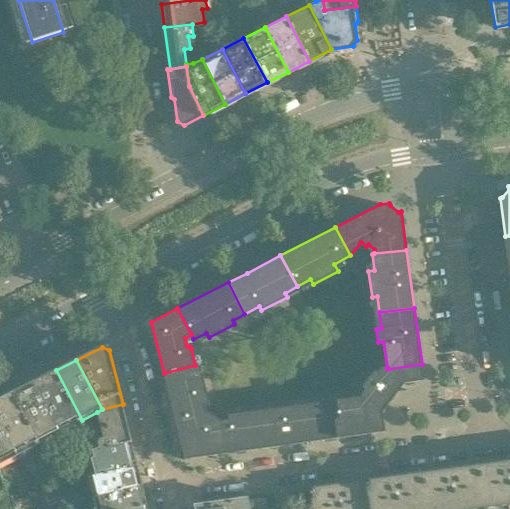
[(361,392),(362,401),(364,401),(369,432),(385,430),(382,410),(404,381),(424,378),(422,364),(387,369),(387,367),(381,368),(377,372),(375,371),(362,387),(364,389),(361,392)]
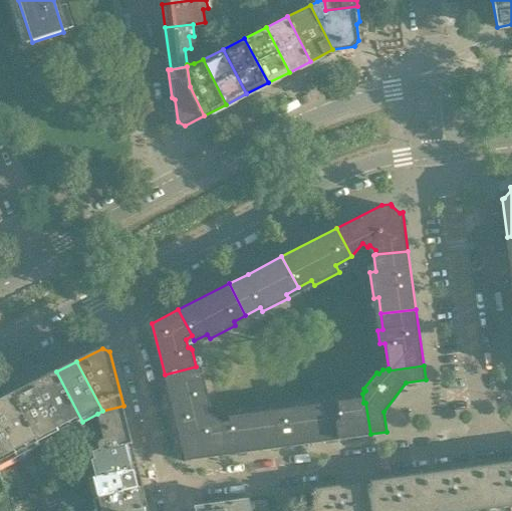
[(196,366),(165,374),(181,438),(206,433),(215,418),(210,415),(209,416),(206,408),(211,407),(204,381),(200,382),(196,366)]
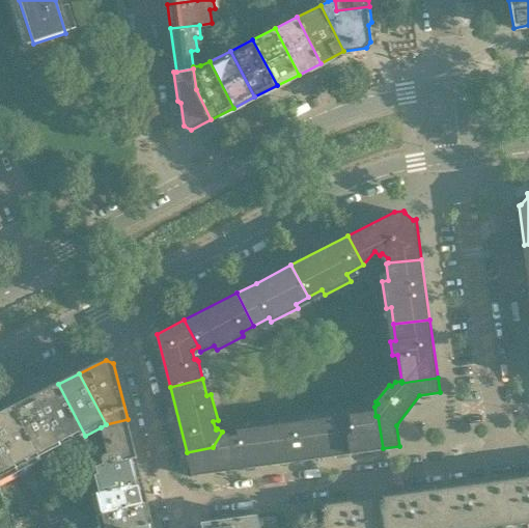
[(58,384),(35,396),(62,448),(74,468),(93,456),(85,436),(58,384)]
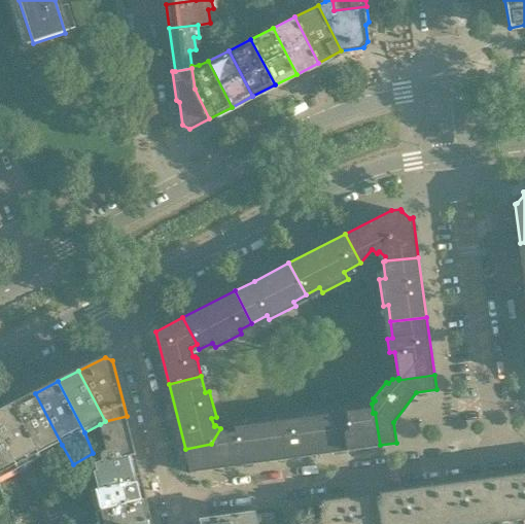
[(35,393),(13,404),(40,456),(62,445),(35,393)]
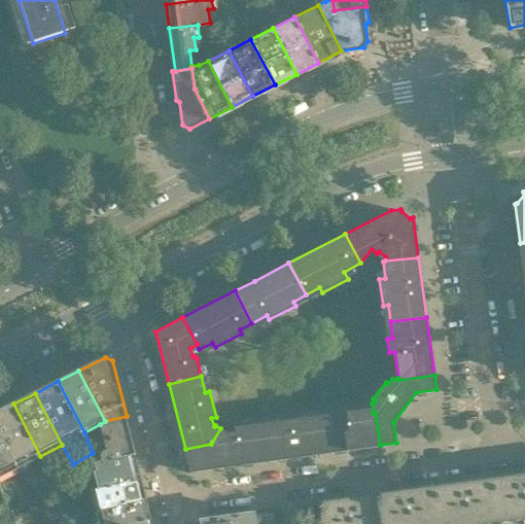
[(13,404),(0,410),(0,431),(19,467),(40,456),(13,404)]
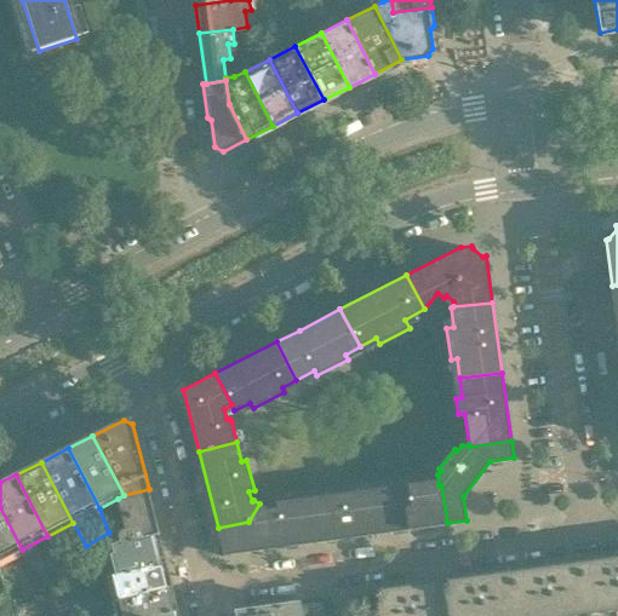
[(395,491),(377,494),(382,531),(447,523),(441,485),(439,485),(423,488),(423,483),(394,487),(395,491)]
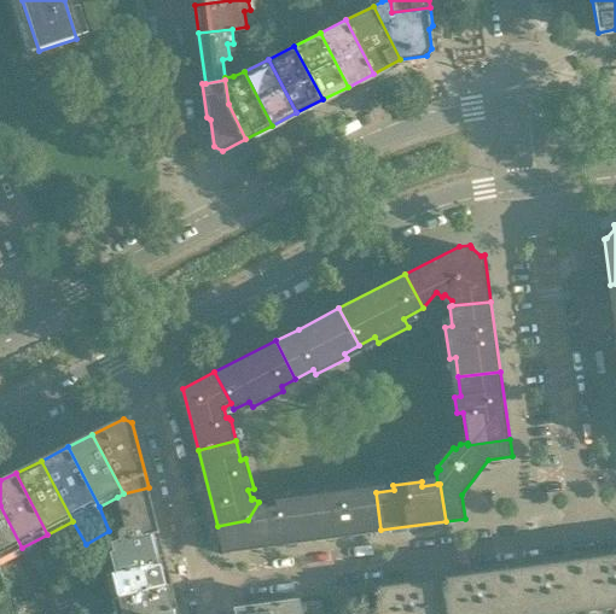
[(160,530),(149,487),(123,493),(117,497),(126,527),(122,527),(120,533),(122,539),(160,530)]
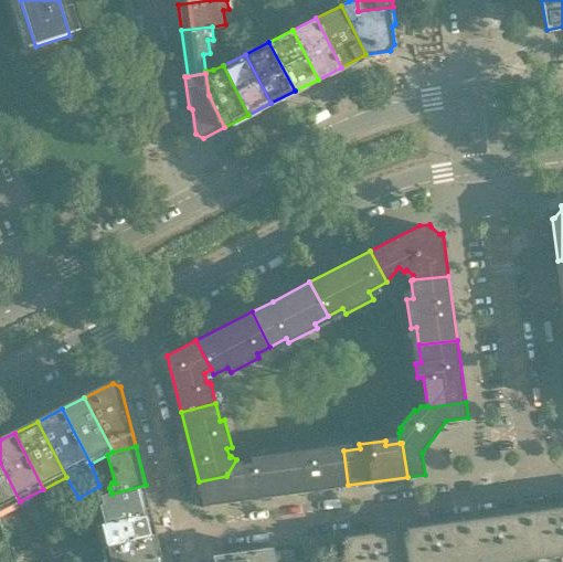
[(300,457),(283,459),(287,494),(348,485),(343,451),(326,453),(325,448),(300,452),(300,457)]
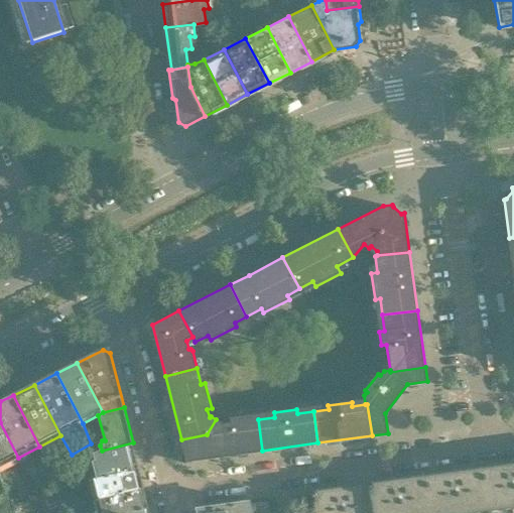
[(221,424),(216,419),(207,434),(181,439),(186,461),(262,451),(258,419),(244,421),(243,416),(231,418),(232,422),(221,424)]
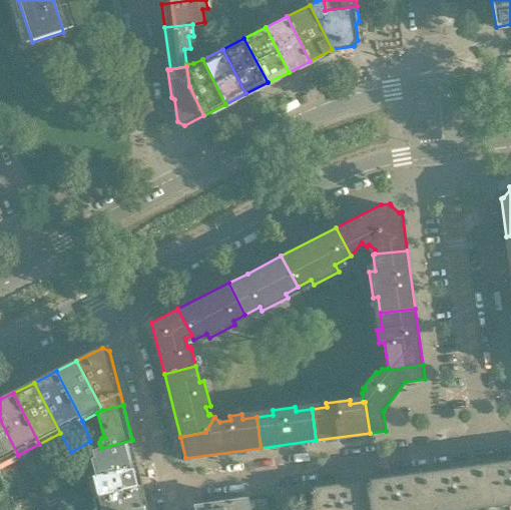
[(0,420),(0,464),(18,455),(0,420)]
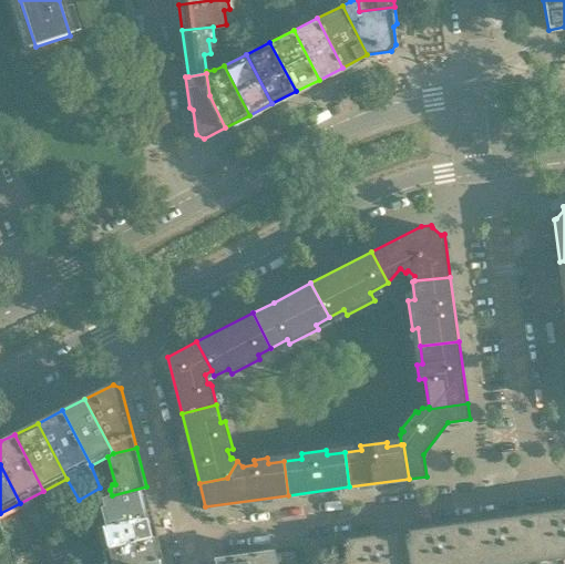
[(146,486),(112,495),(103,498),(104,504),(102,505),(106,523),(152,512),(146,486)]
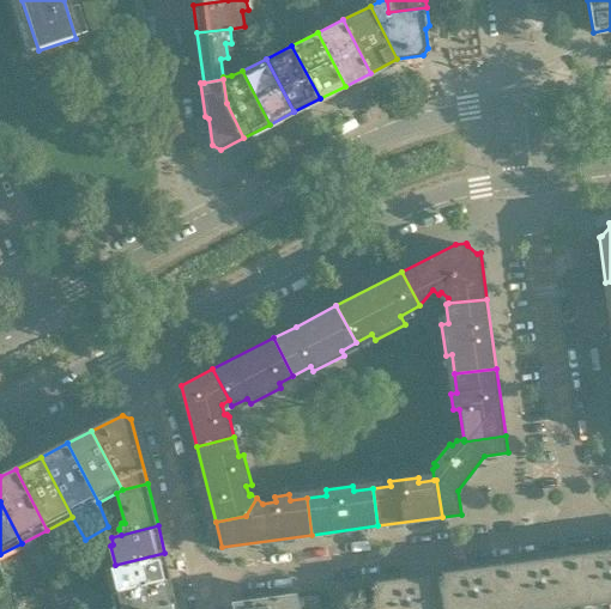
[(610,562),(609,552),(575,556),(581,606),(610,600),(610,562)]
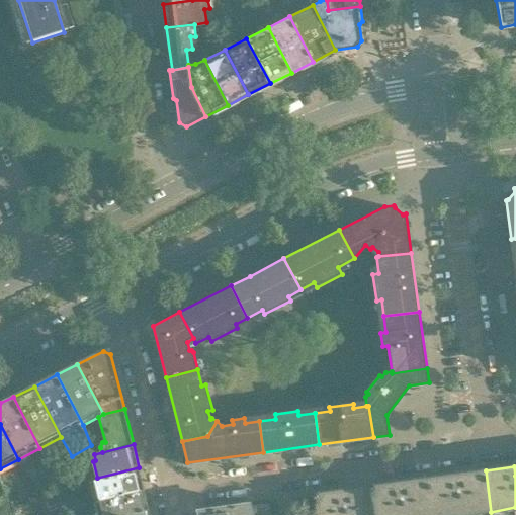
[(139,467),(97,478),(89,480),(94,500),(144,488),(139,467)]
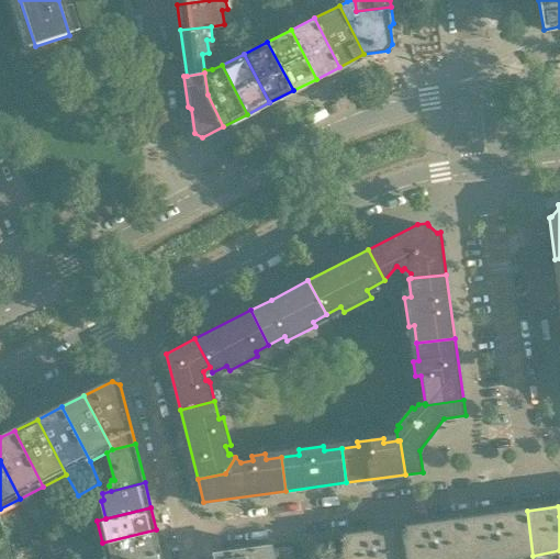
[(527,511),(496,515),(502,558),(506,558),(533,556),(527,511)]
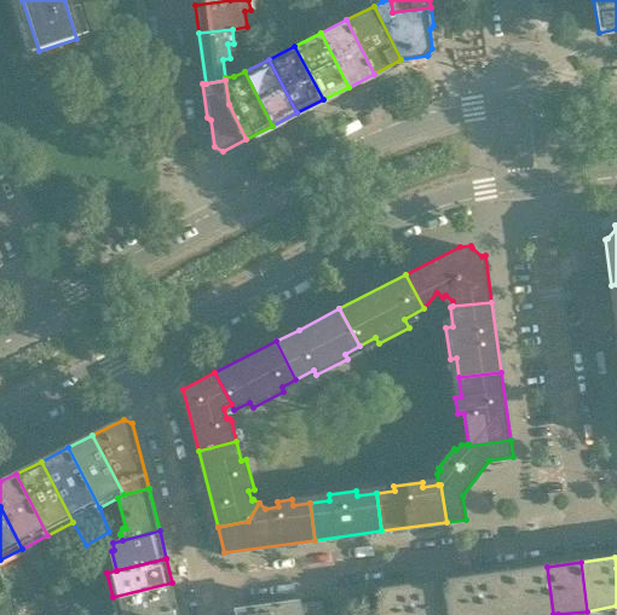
[(553,614),(547,567),(513,572),(518,614),(553,614)]
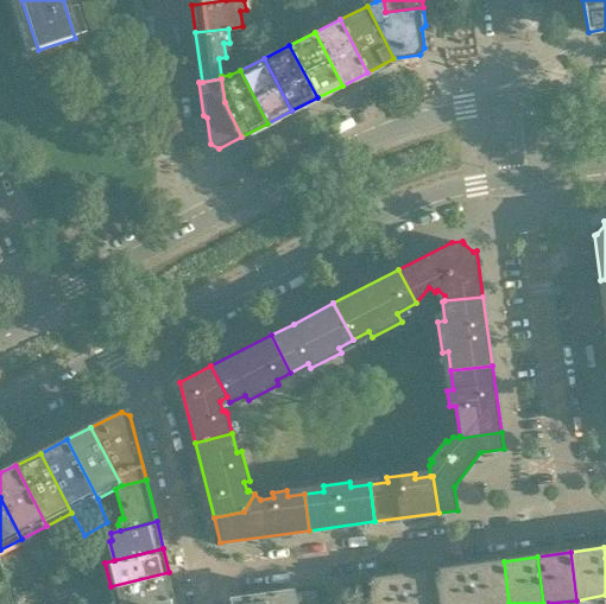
[(509,603),(504,561),(471,566),(475,603),(509,603)]
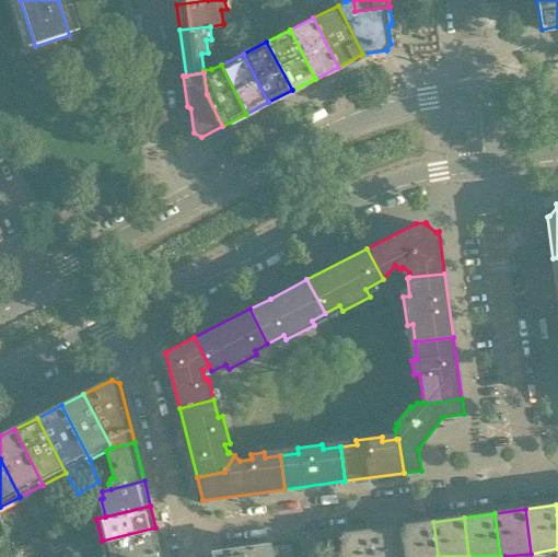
[(438,556),(433,522),(403,526),(406,556),(438,556)]
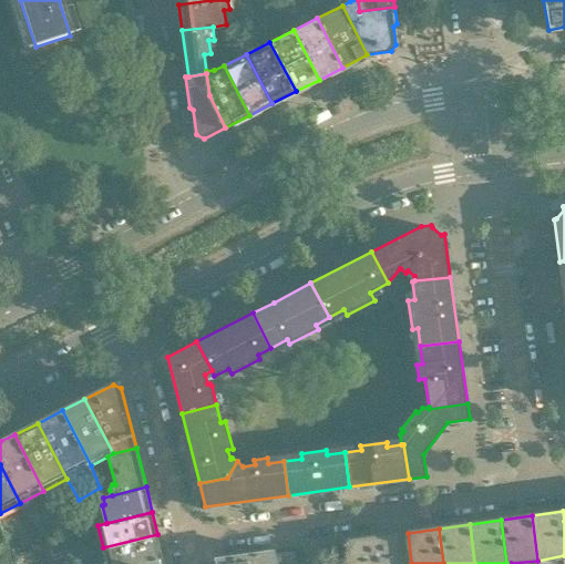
[(411,563),(408,533),(376,537),(379,563),(411,563)]
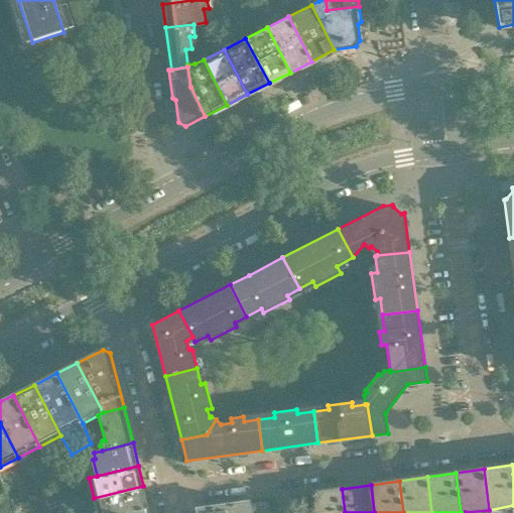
[(143,486),(94,498),(97,512),(114,512),(148,505),(143,486)]
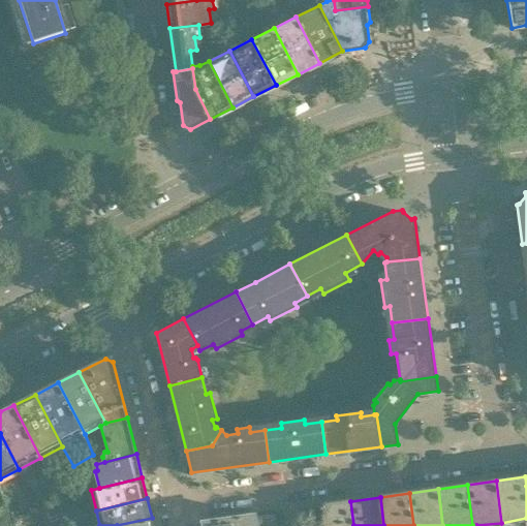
[(48,525),(49,525),(61,520),(52,499),(38,506),(48,525)]
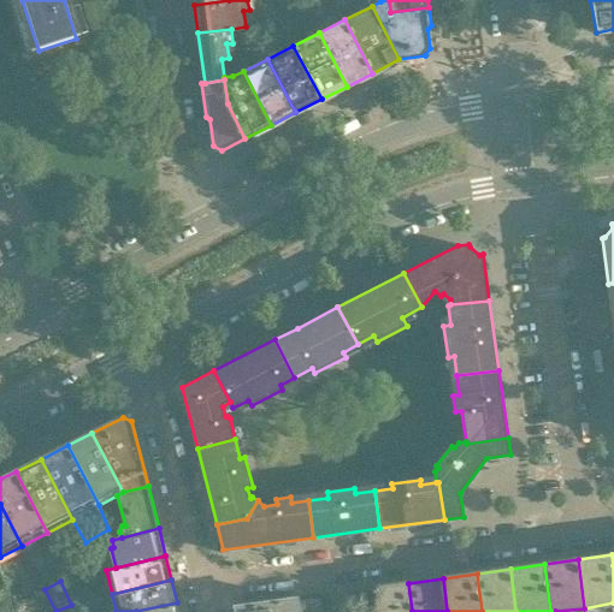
[(412,611),(408,583),(375,587),(377,611),(412,611)]
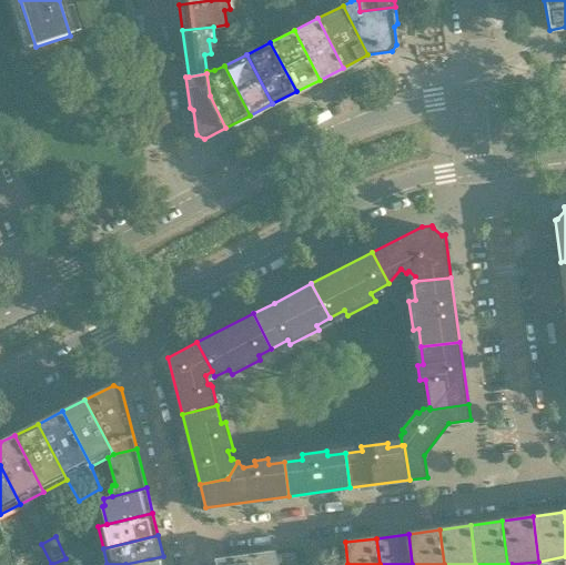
[(276,564),(273,552),(219,560),(219,564),(276,564)]
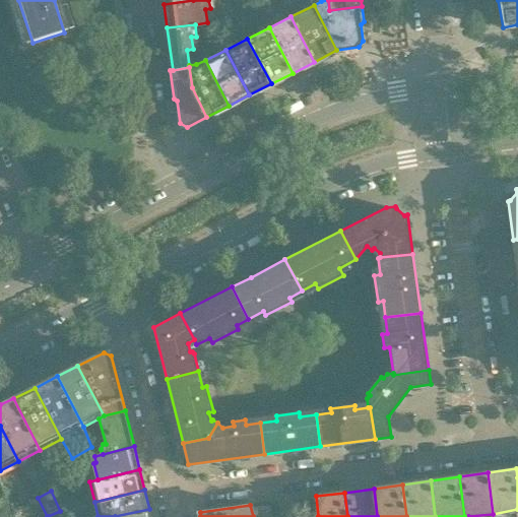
[(279,516),(297,513),(295,507),(278,511),(279,516)]
